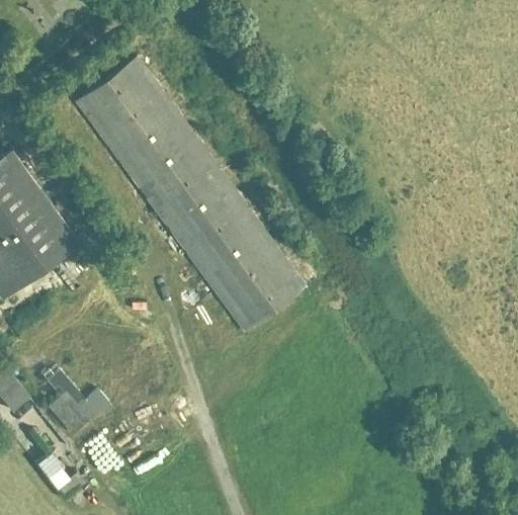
[(245,333),(306,288),(138,58),(76,103),(245,333)]
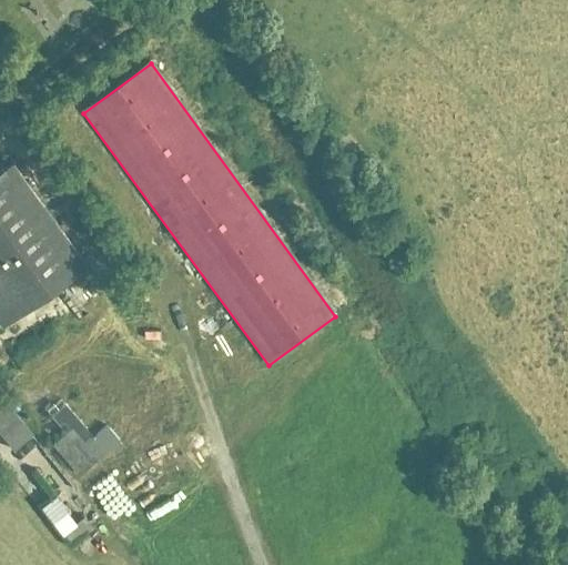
[(0,326),(2,330),(87,268),(12,165),(0,174),(0,326)]
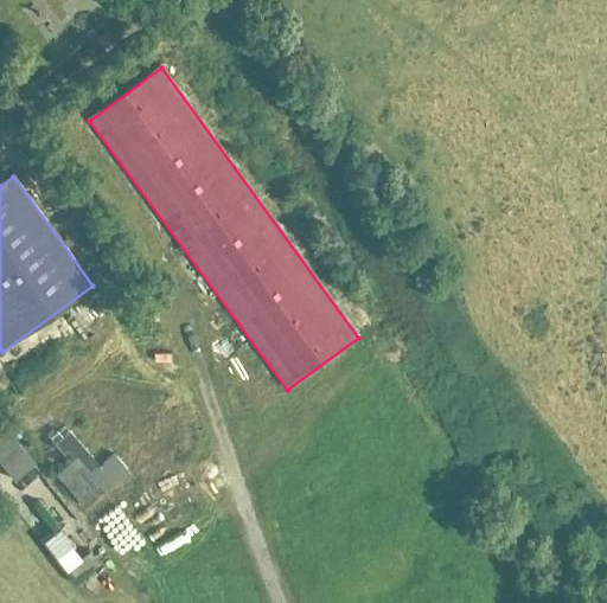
[(0,436),(0,467),(17,488),(37,472),(5,432),(0,436)]
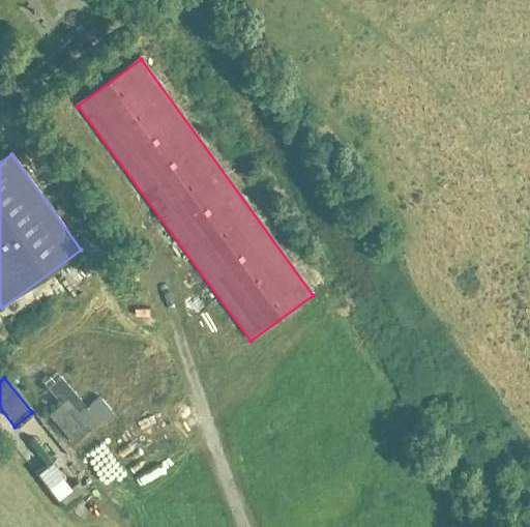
[(72,446),(112,413),(100,400),(86,410),(61,379),(48,390),(60,406),(49,416),(72,446)]
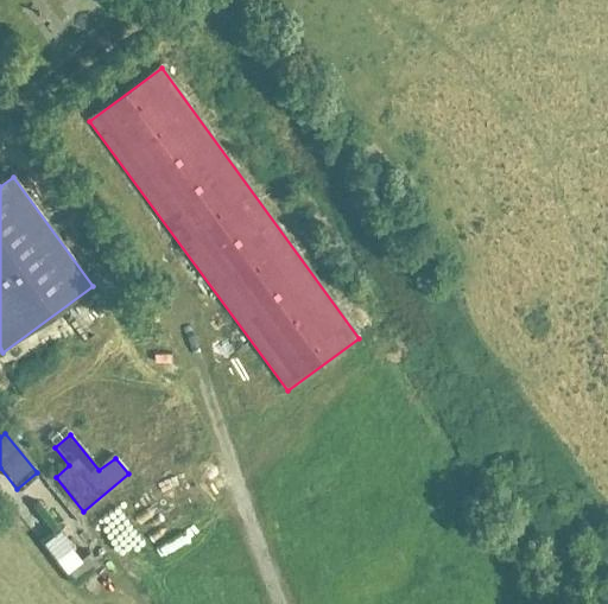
[(133,532),(152,517),(143,504),(124,517),(133,532)]
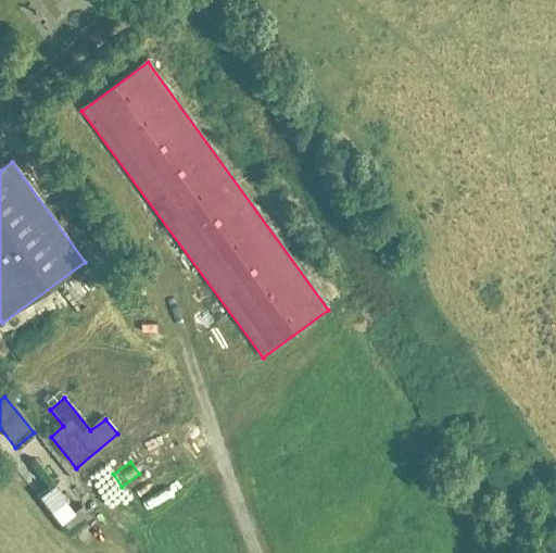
[(93,490),(112,475),(103,464),(85,478),(93,490)]
